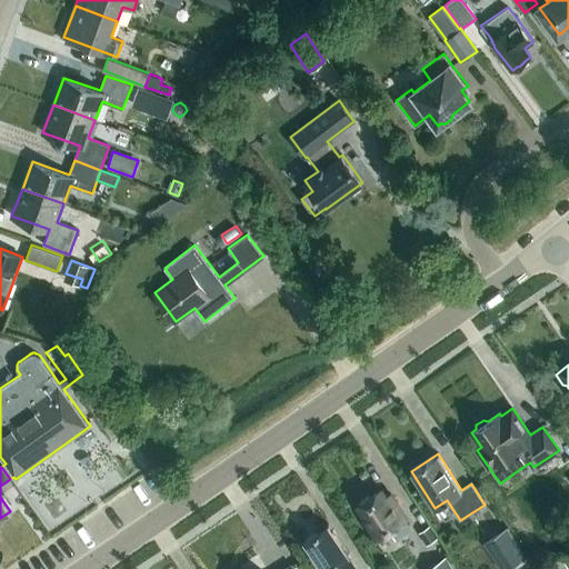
[(407,518),(391,495),(387,497),(381,490),(357,506),(366,519),(363,519),(377,538),(389,530),(396,539),(410,529),(403,520),(407,518)]
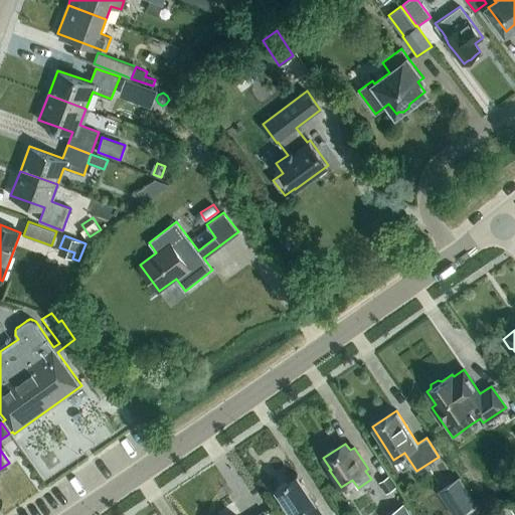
[(315,502),(297,475),(276,489),(284,501),(281,503),(289,514),(293,514),(294,514),(293,514),(296,514),(304,509),(308,514),(322,514),(315,503),(315,502)]
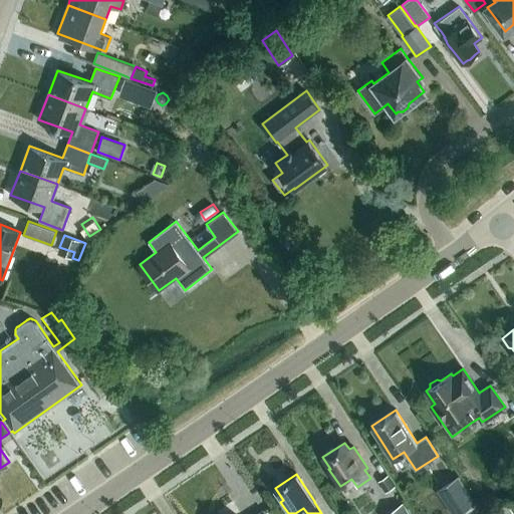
[(387,475),(377,481),(386,493),(395,487),(387,475)]
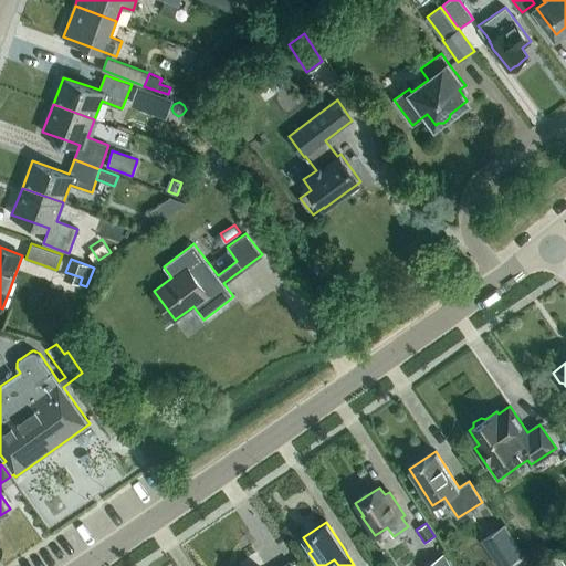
[(502,565),(523,554),(504,524),(481,538),(499,565),(502,565)]
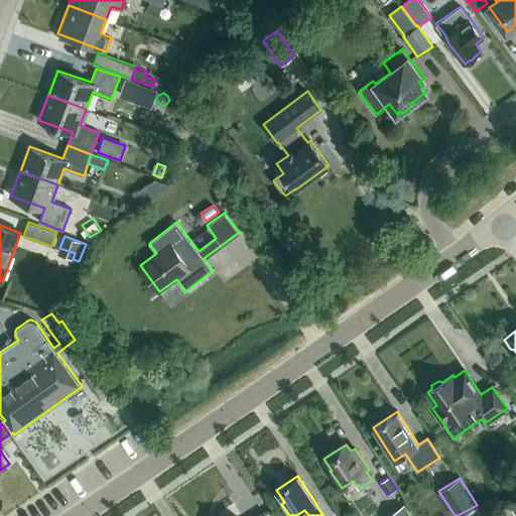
[(410,515),(403,505),(386,515),(410,515)]
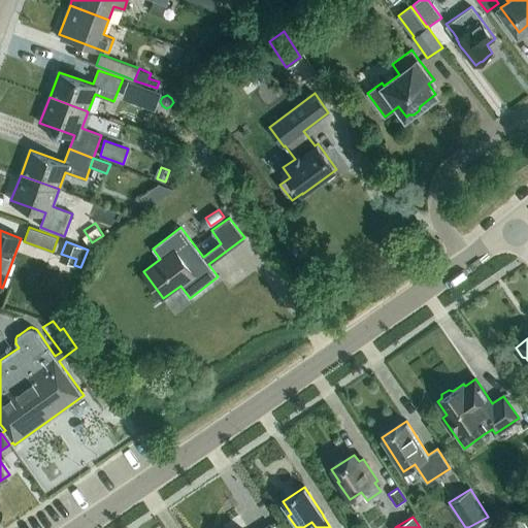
[(509,527),(526,527),(519,518),(507,526),(509,527)]
